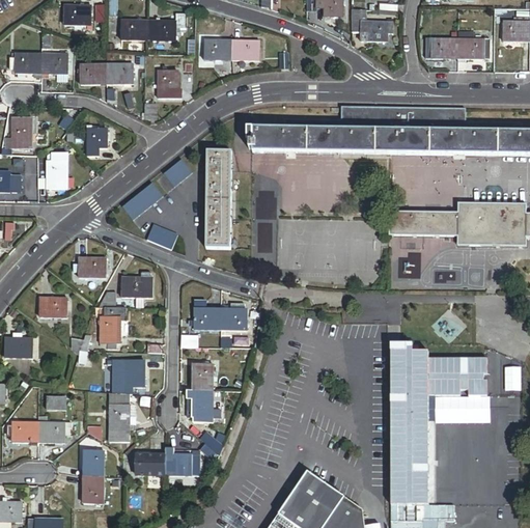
[(107,0),(108,16),(116,15),(116,0),(107,0)]
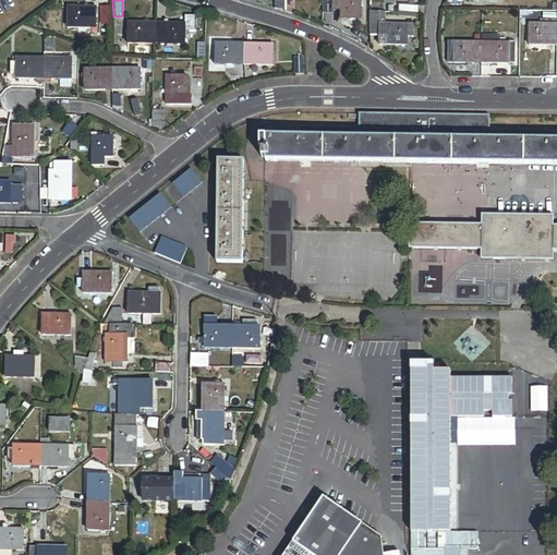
[(331,0),(331,5),(339,5),(339,15),(359,15),(359,0),(331,0)]
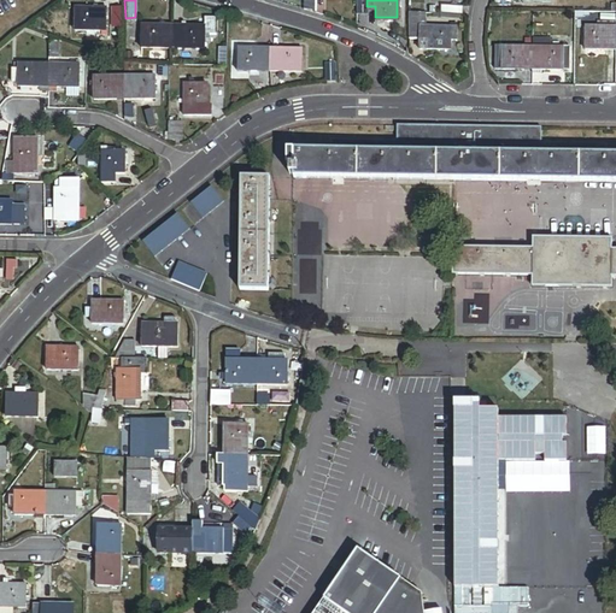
[(439,11),(462,12),(462,3),(439,1),(439,11)]
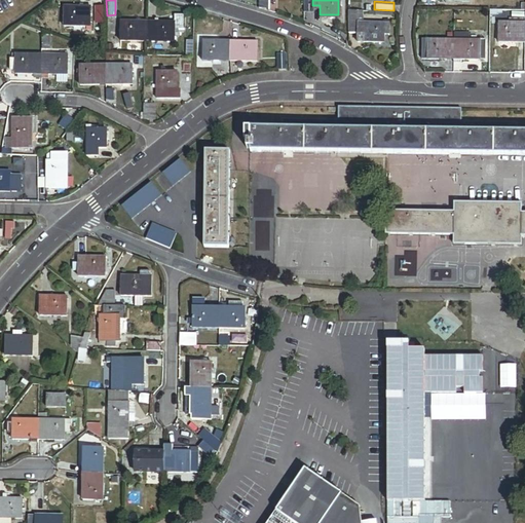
[(90,4),(63,4),(63,24),(90,24),(90,4)]
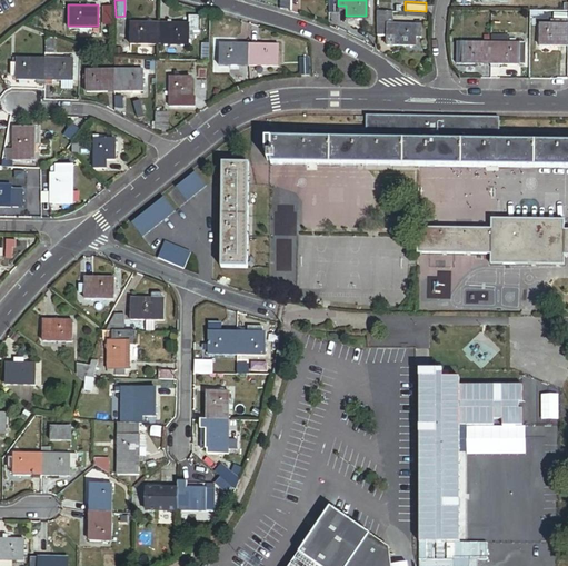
[(391,9),(376,8),(376,30),(376,32),(385,32),(385,42),(394,42),(414,42),(414,33),(419,33),(419,21),(414,21),(391,21),(391,9)]
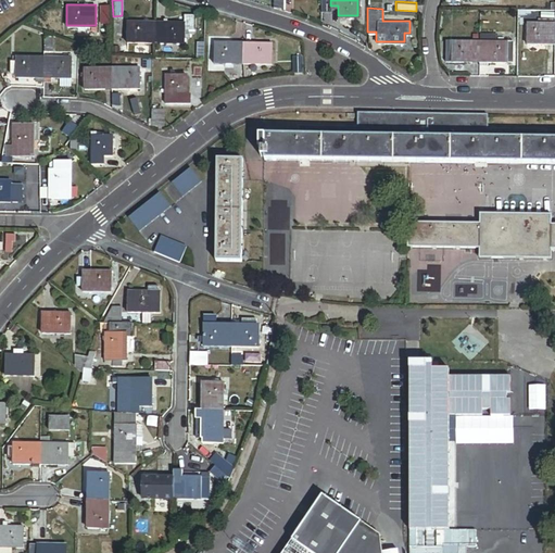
[(183,21),(154,20),(154,41),(183,42),(183,28),(191,28),(192,13),(183,13),(183,21)]
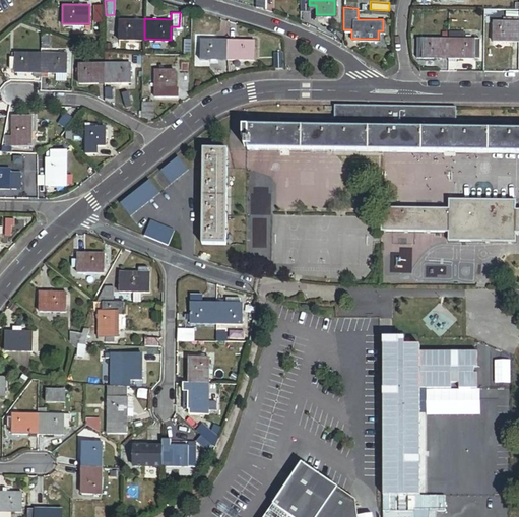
[(144,39),(144,18),(118,17),(118,38),(144,39)]
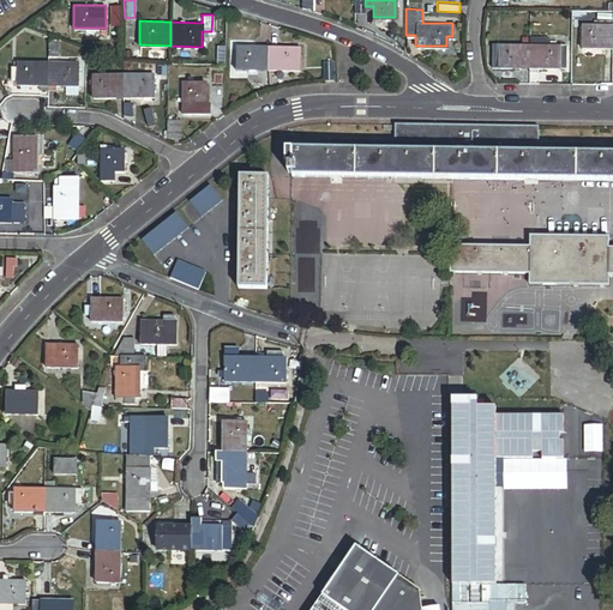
[(612,47),(612,23),(610,23),(594,23),(582,23),(582,47),(612,47)]
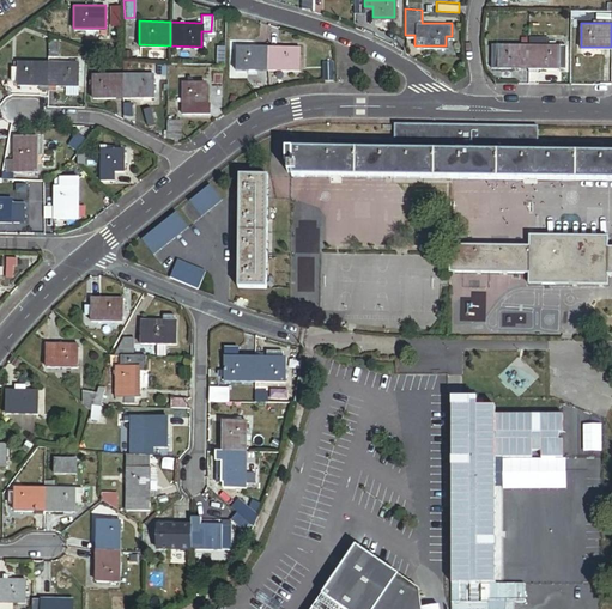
[(55,42),(46,42),(46,55),(55,55),(55,42)]
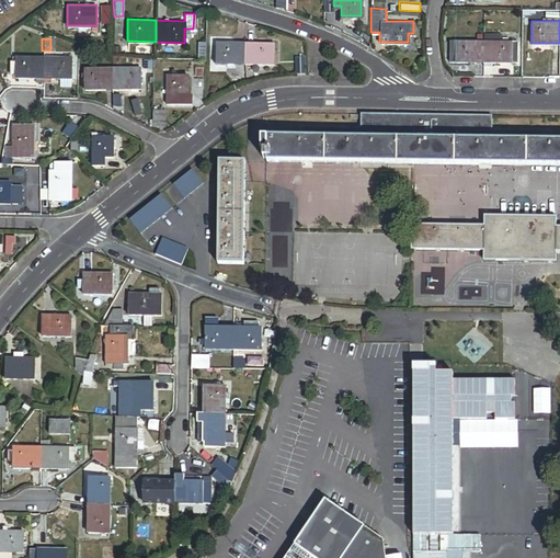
[(483,61),(483,38),(448,40),(448,60),(483,61)]
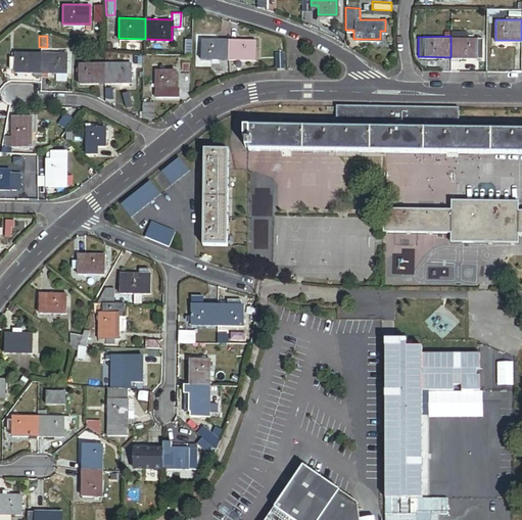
[(467,37),(451,36),(451,57),(451,59),(458,59),(458,56),(481,57),(481,37),(467,37)]
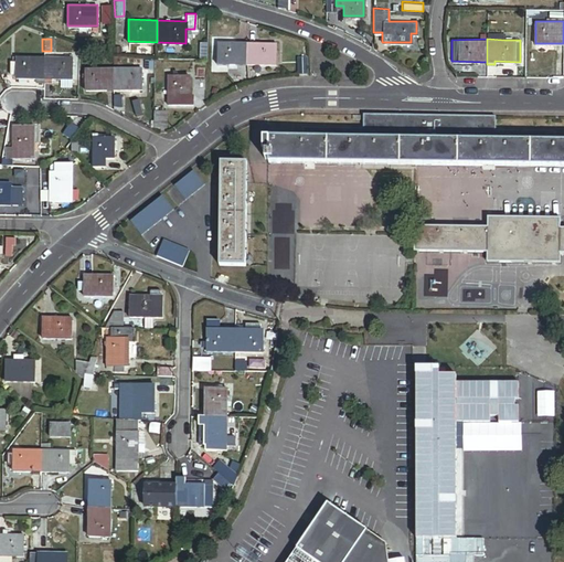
[(246,63),(246,41),(217,41),(217,63),(246,63)]
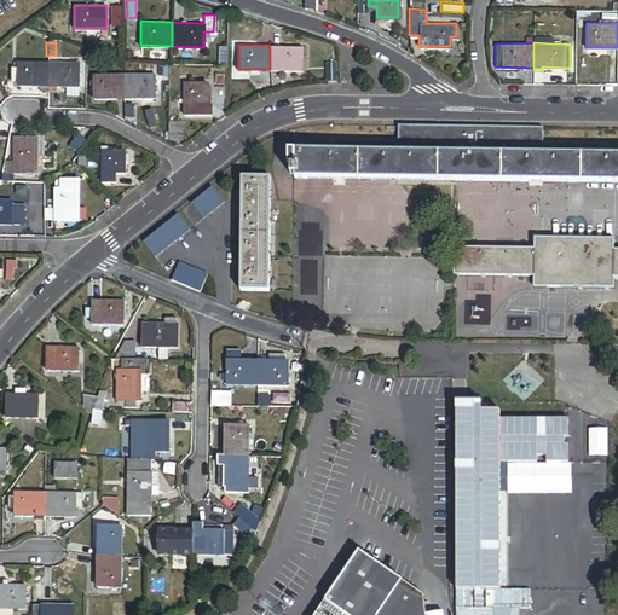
[(301,46),(270,45),(270,69),(301,70),(301,46)]
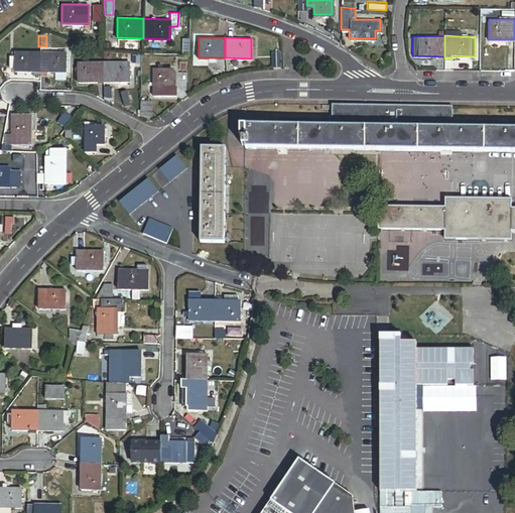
[(38,72),(38,51),(13,51),(11,51),(11,55),(8,55),(8,68),(13,68),(13,72),(31,72),(31,75),(38,75),(38,72)]
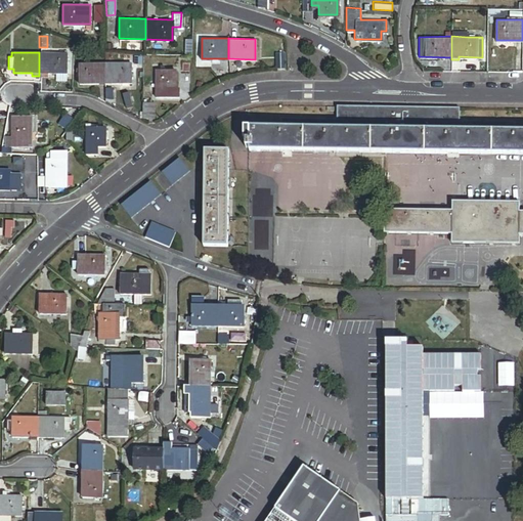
[(39,52),(39,73),(64,73),(66,53),(39,52)]
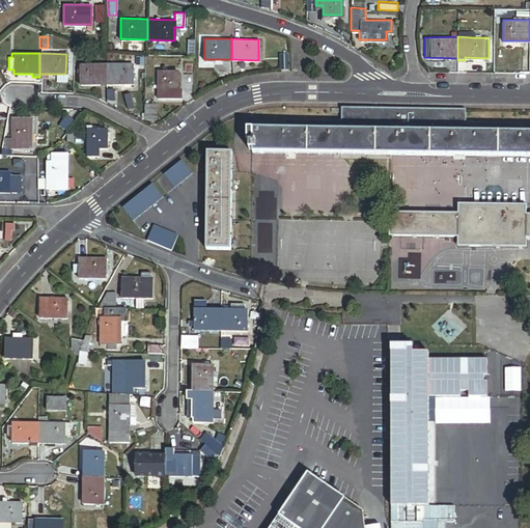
[(106,84),(106,63),(79,63),(79,84),(106,84)]
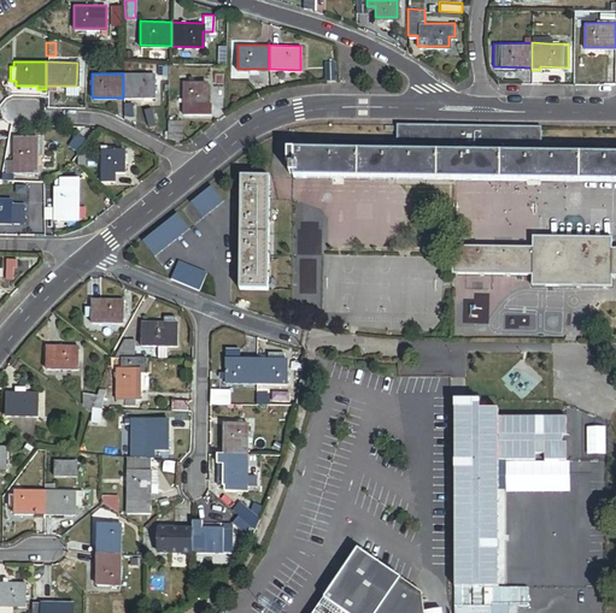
[(153,75),(123,74),(123,98),(153,99),(153,75)]
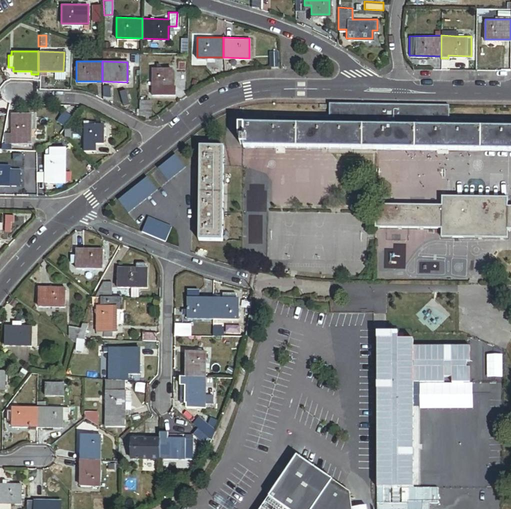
[(170,67),(151,67),(150,92),(173,93),(173,86),(170,86),(170,67)]
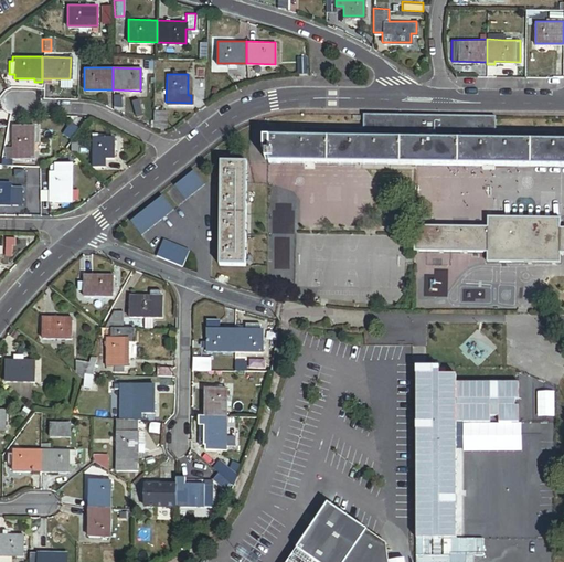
[(165,108),(153,108),(152,125),(165,126),(165,108)]
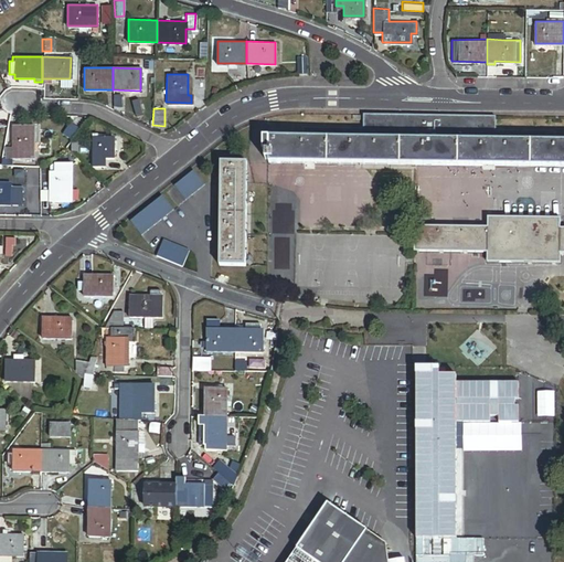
[(266,147),(266,158),(266,161),(563,162),(563,140),(547,140),(547,130),(491,129),(491,115),(355,114),(355,128),(300,128),(300,139),(266,139),(266,147)]
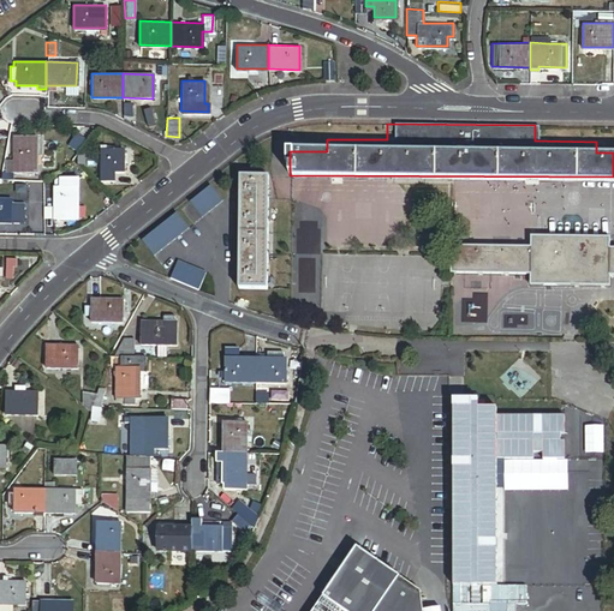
[(76,131),(67,144),(76,150),(85,137),(76,131)]
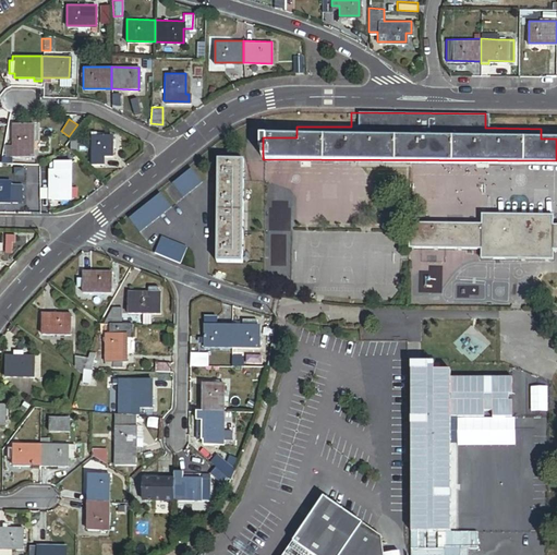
[(32,123),(11,124),(11,156),(33,156),(32,123)]
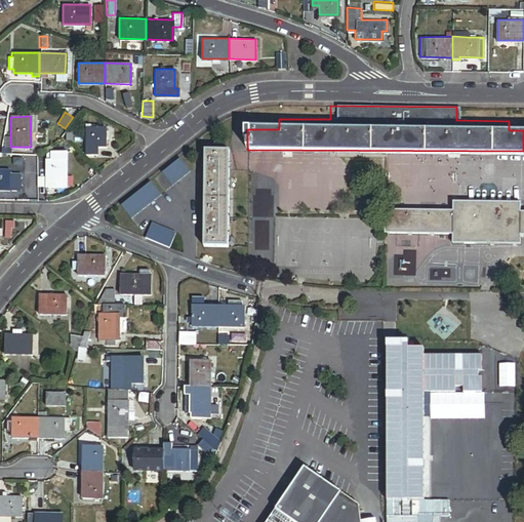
[(105,128),(85,127),(84,154),(95,154),(96,147),(105,147),(105,128)]
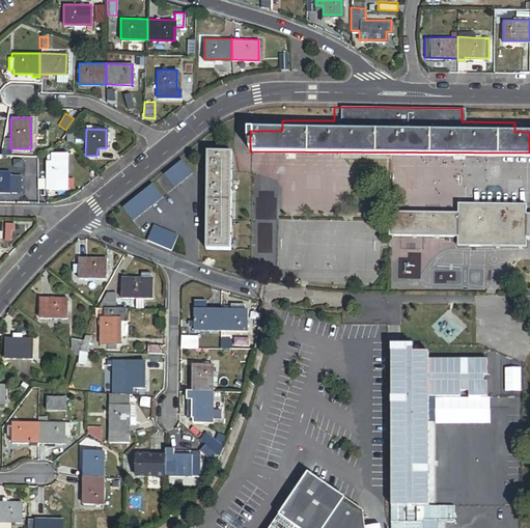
[(229,151),(203,151),(203,249),(228,250),(229,151)]
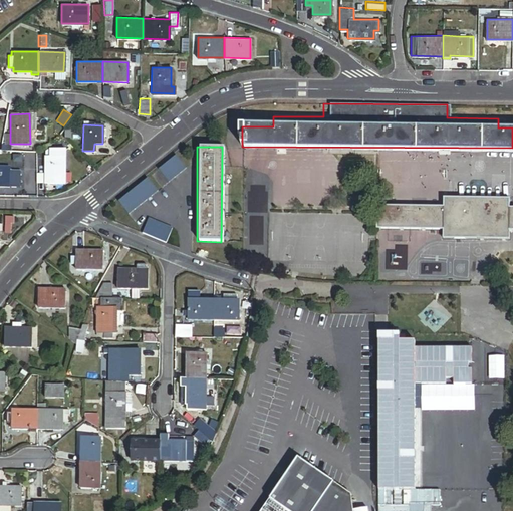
[(64,149),(49,149),(50,157),(45,157),(45,171),(45,181),(45,182),(64,182),(64,179),(69,179),(69,172),(64,172),(64,149)]
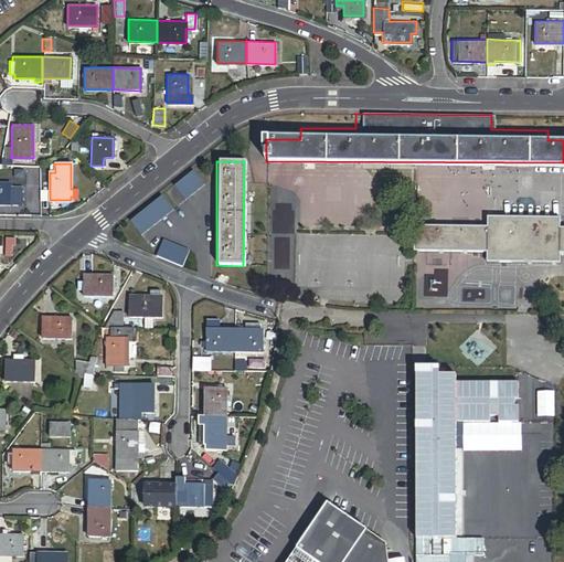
[(50,188),(41,188),(41,199),(50,199),(50,188)]
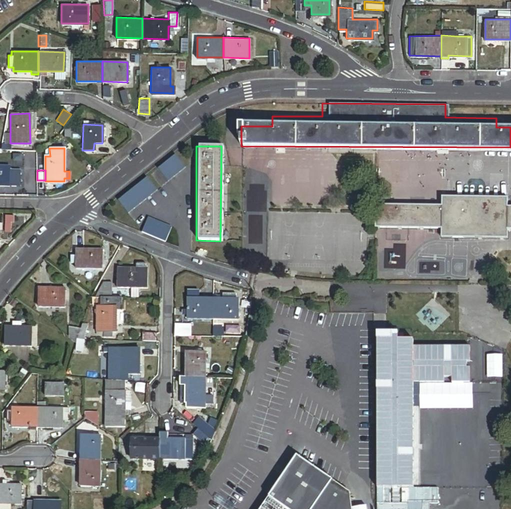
[(434,207),(371,207),(370,229),(434,230),(434,237),(504,238),(504,230),(510,229),(510,207),(504,208),(504,200),(434,199),(434,207)]
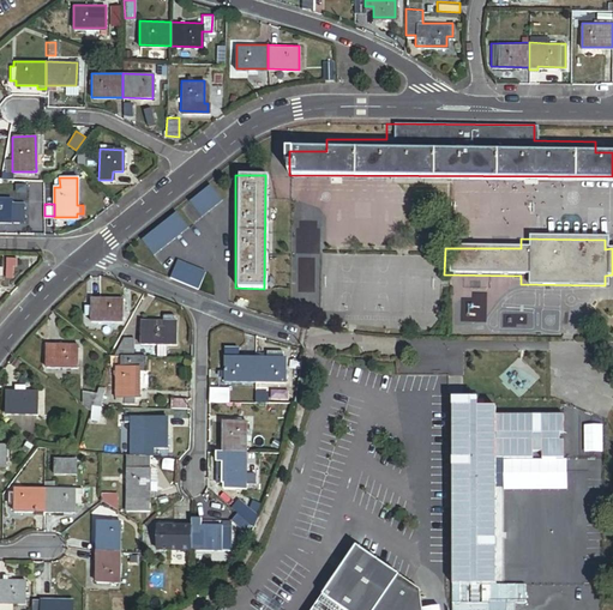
[(124,297),(92,296),(91,319),(122,320),(124,297)]
